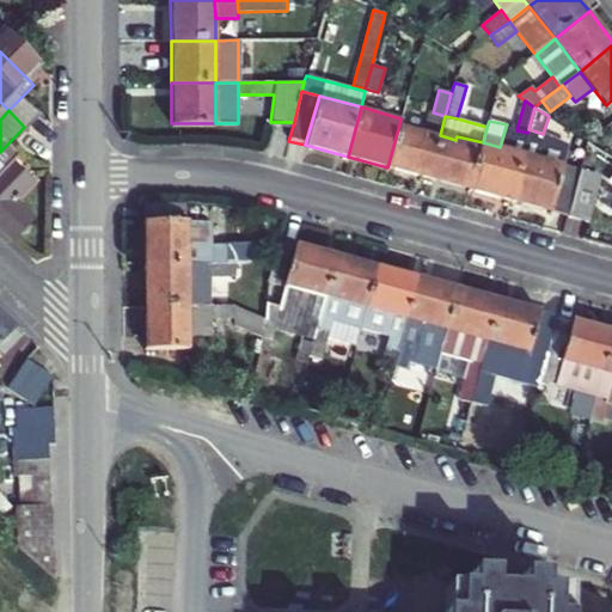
[(399,124),(387,167),(428,178),(440,135),(399,124)]
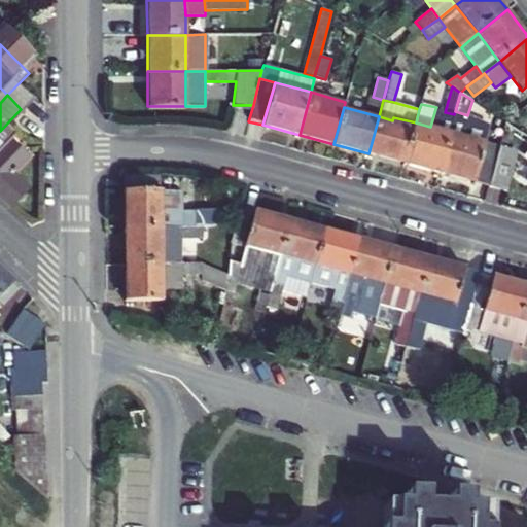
[(435,109),(430,127),(450,132),(454,114),(445,112),(435,109)]
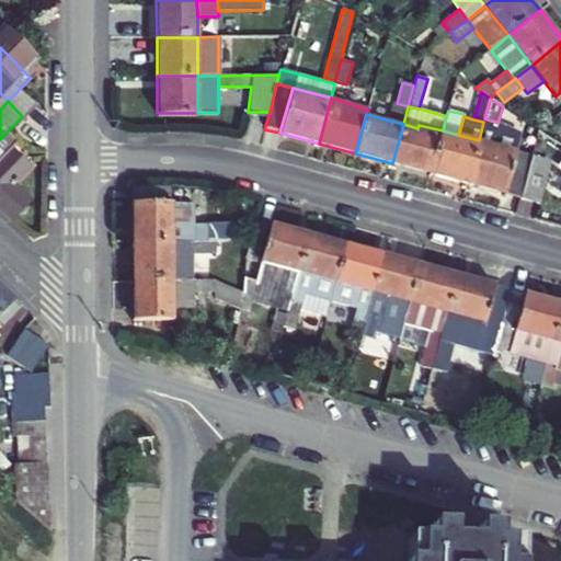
[(497,123),(484,118),(483,122),(479,140),(516,151),(521,133),(502,124),(497,123)]
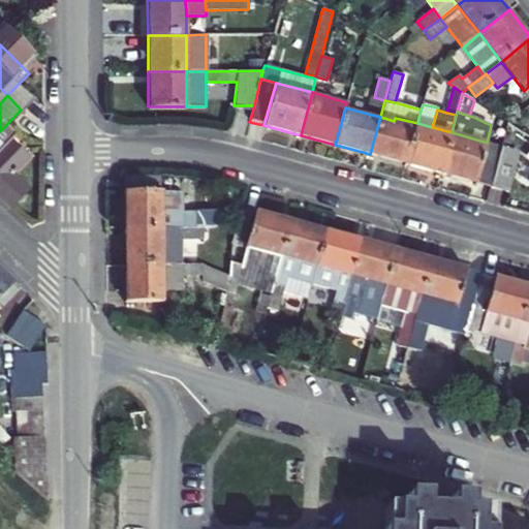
[(394,121),(380,117),(370,154),(406,164),(416,127),(394,121)]
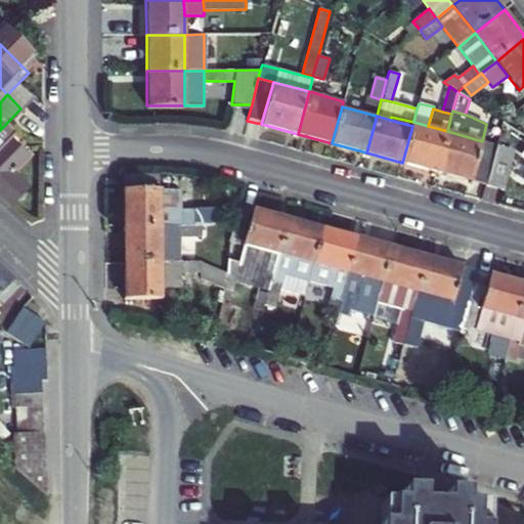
[(437,172),(447,131),(428,126),(413,122),(412,126),(402,163),(437,172)]
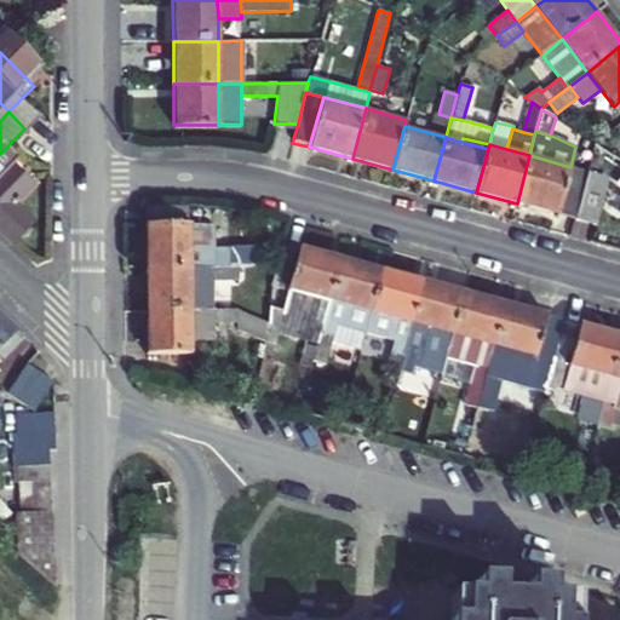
[(558,214),(570,167),(529,155),(517,204),(558,214)]
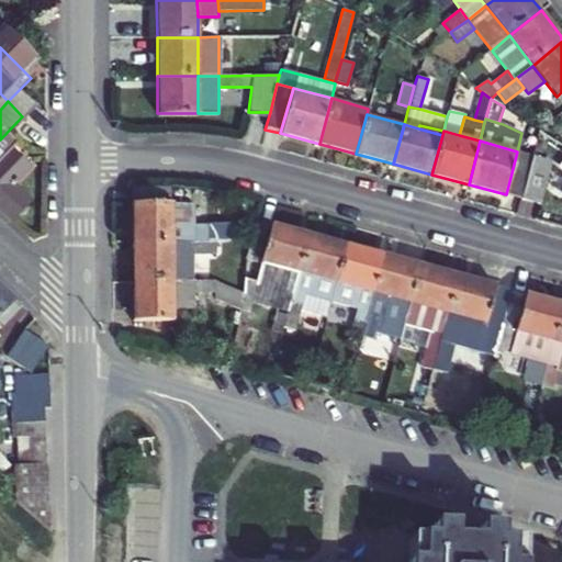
[(517,152),(506,194),(524,199),(536,156),(517,152)]
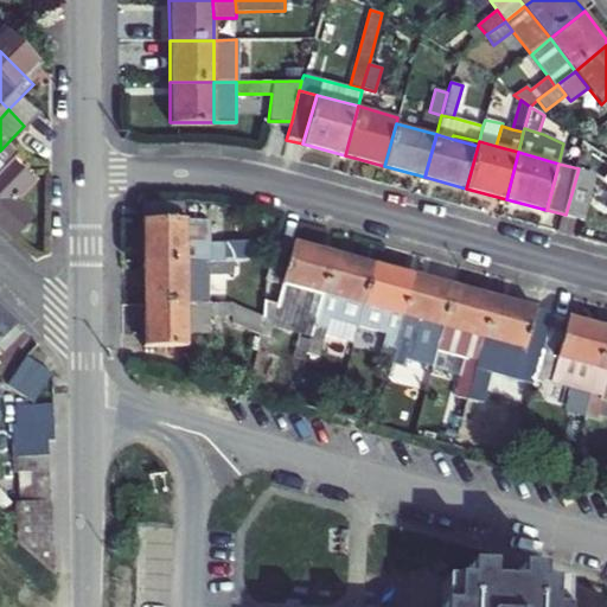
[(595,173),(579,168),(566,215),(583,219),(595,173)]
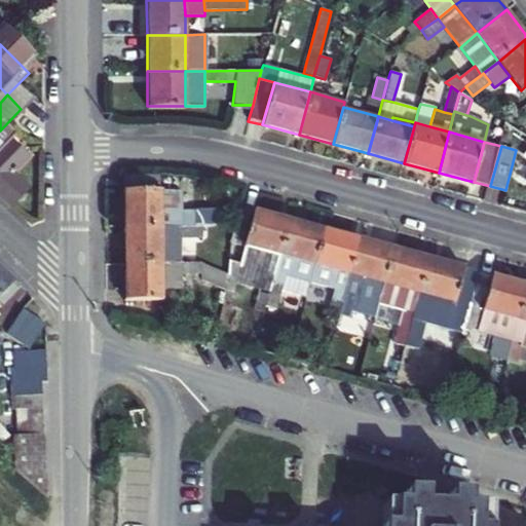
[(2,157),(0,159),(0,214),(15,198),(0,183),(0,182),(13,168),(2,157)]
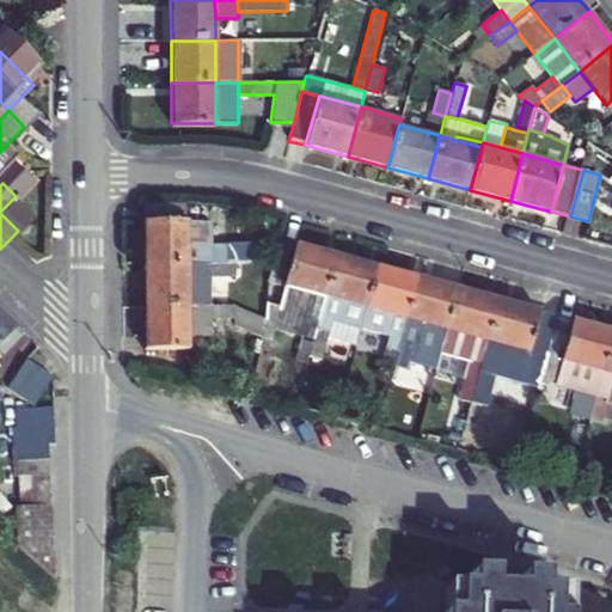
[(188,264),(210,264),(210,243),(210,220),(188,221),(188,264)]
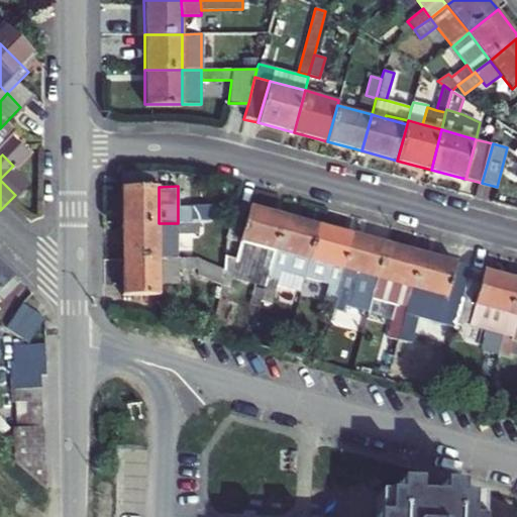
[(121,223),(159,223),(159,187),(120,187),(121,223)]
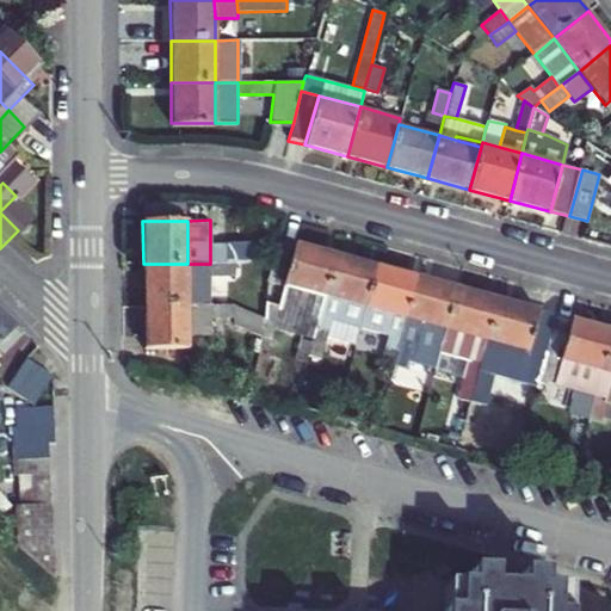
[(269,275),(269,281),(282,284),(294,241),(279,238),(269,275)]
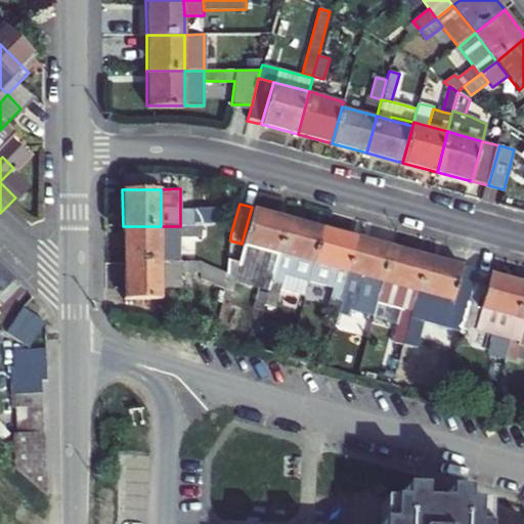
[(290,217),(252,207),(242,244),(279,255),(290,217)]
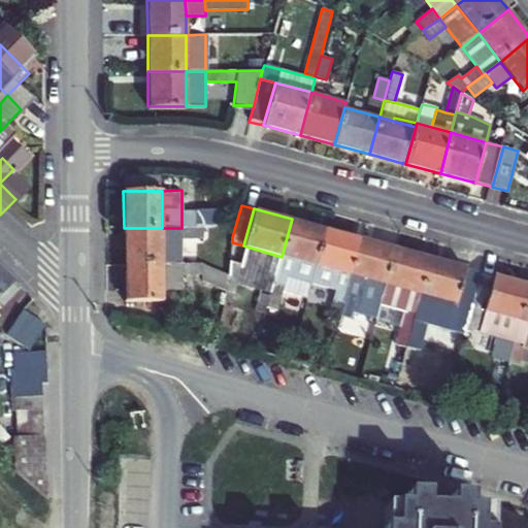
[(182,209),(182,228),(202,227),(225,227),(225,209),(182,209)]
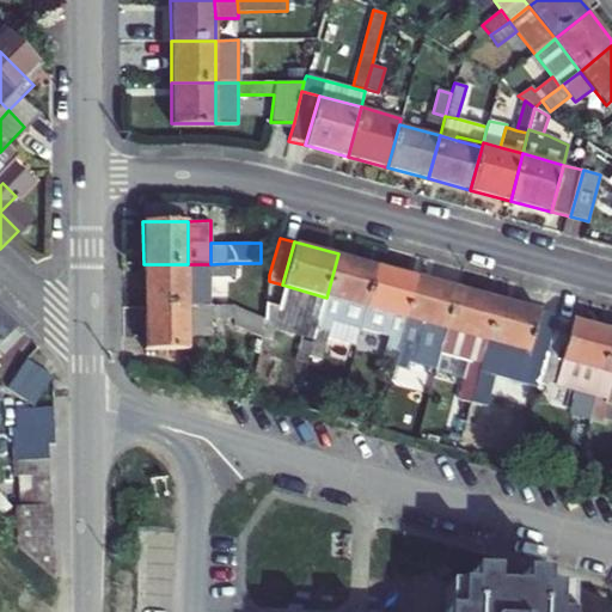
[(338,254),(326,298),(366,308),(379,264),(338,254)]
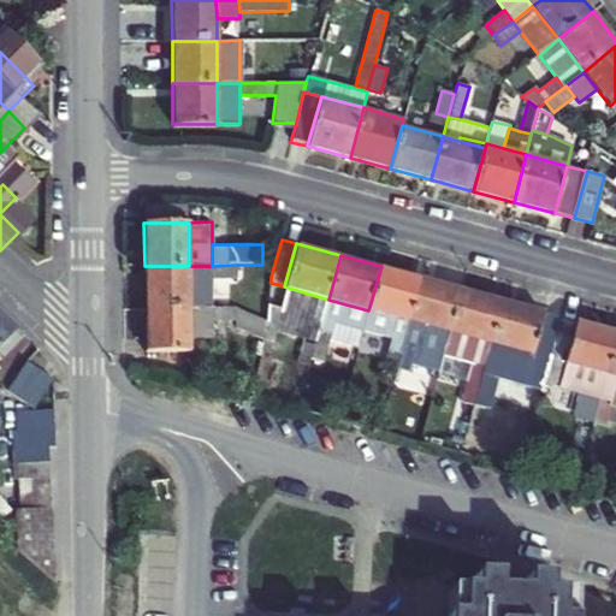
[(236,278),(236,265),(212,266),(212,279),(236,278)]
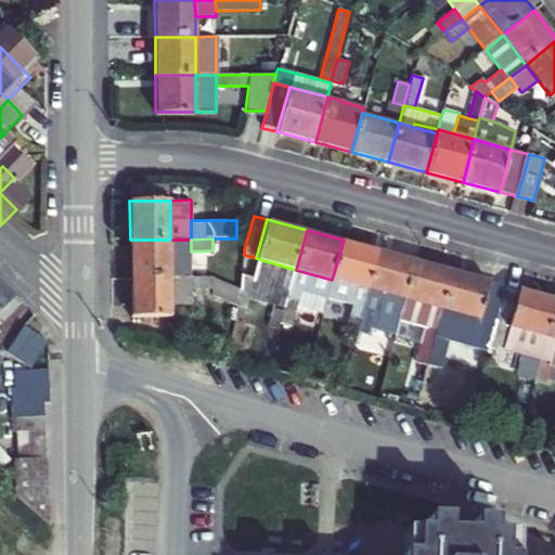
[(170,278),(170,240),(130,240),(130,279),(170,278)]
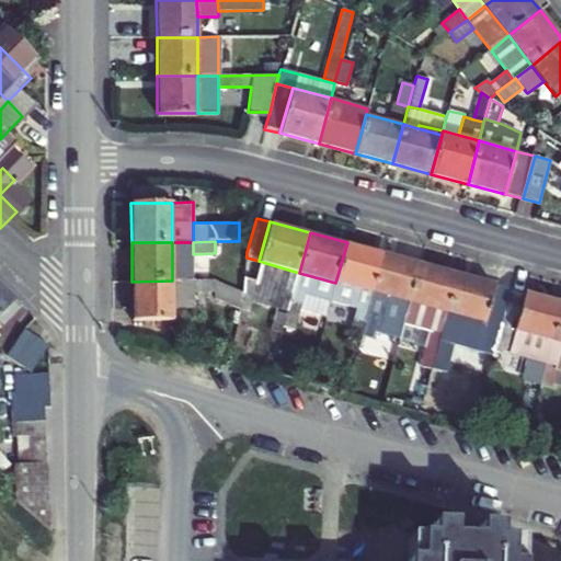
[(193,254),(193,242),(172,242),(172,281),(193,281),(193,254)]
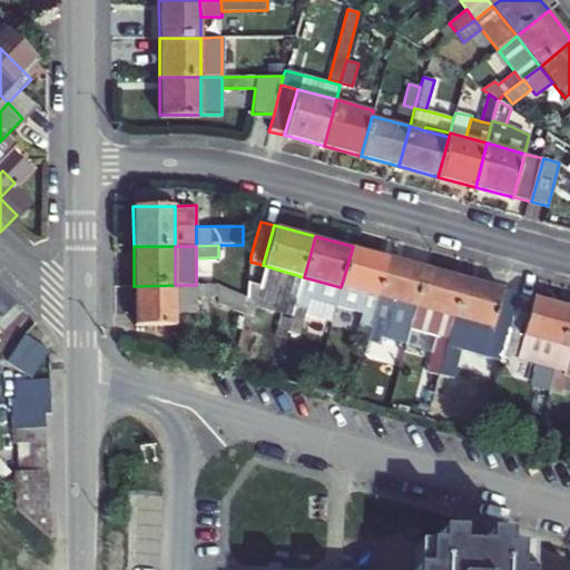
[(353,246),(341,287),(380,297),(391,257),(353,246)]
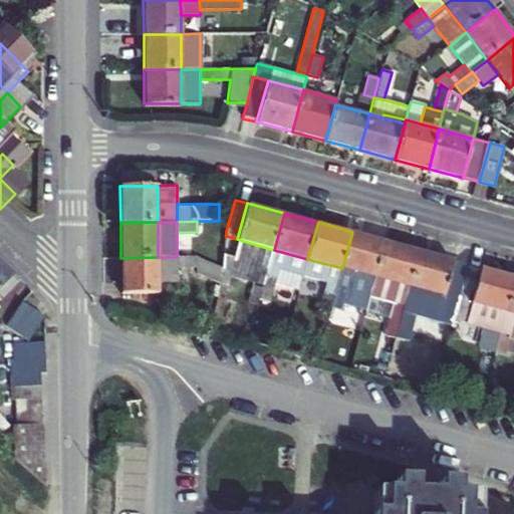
[(342,268),(375,277),(386,241),(352,232),(342,268)]
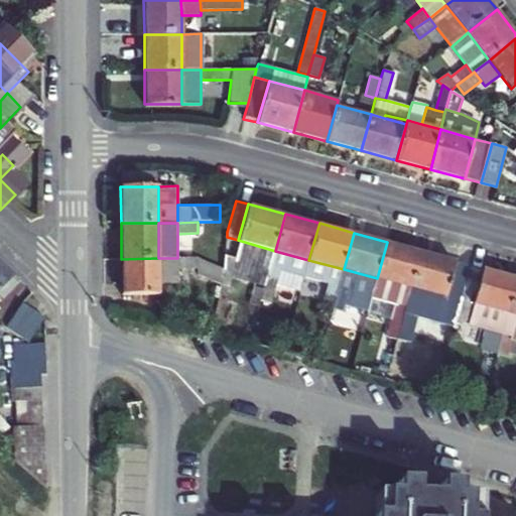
[(234,258),(238,240),(227,237),(225,255),(234,258)]
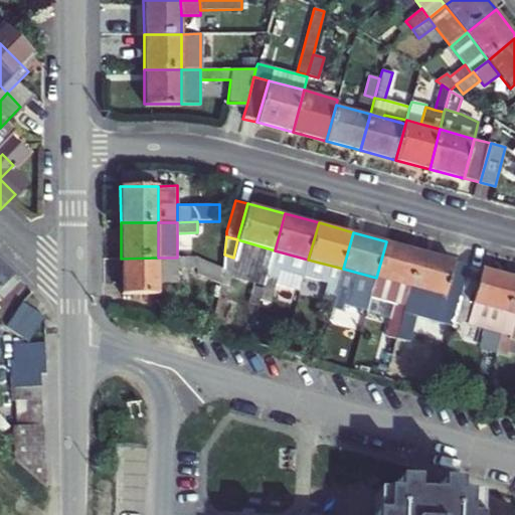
[(275,250),(237,239),(233,258),(224,254),(221,269),(219,285),(228,288),(230,278),(253,284),(248,297),(261,301),(275,250)]
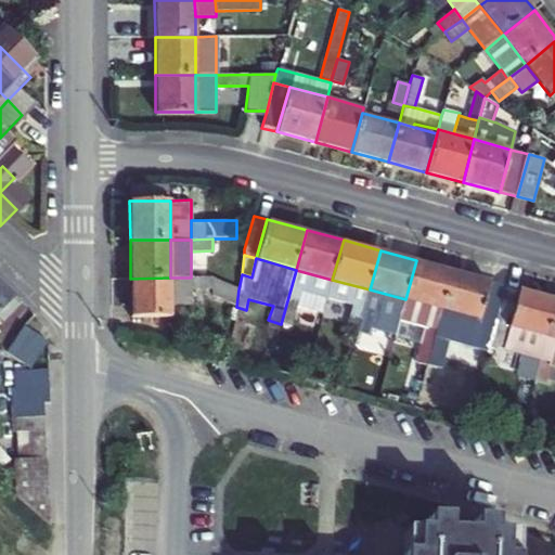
[(416,260),(405,299),(442,309),(453,271),(416,260)]
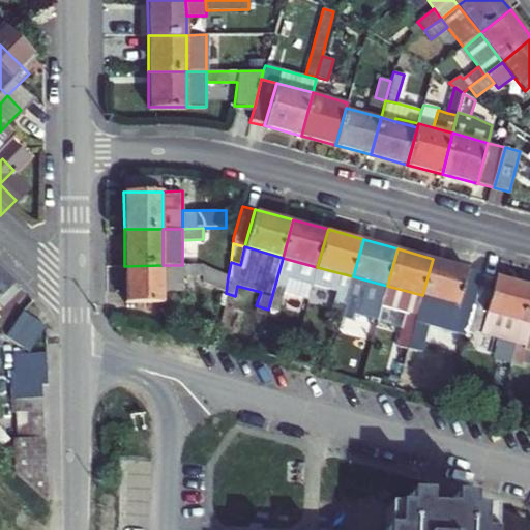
[(317,267),(283,258),(268,310),(277,312),(287,277),(313,285),(317,267)]
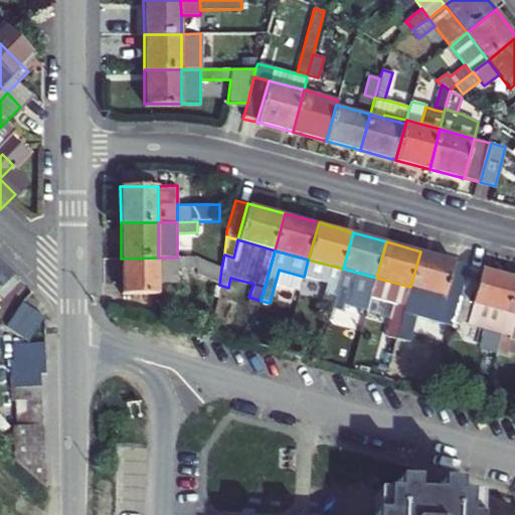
[(420,251),(410,287),(445,297),(455,261),(420,251)]
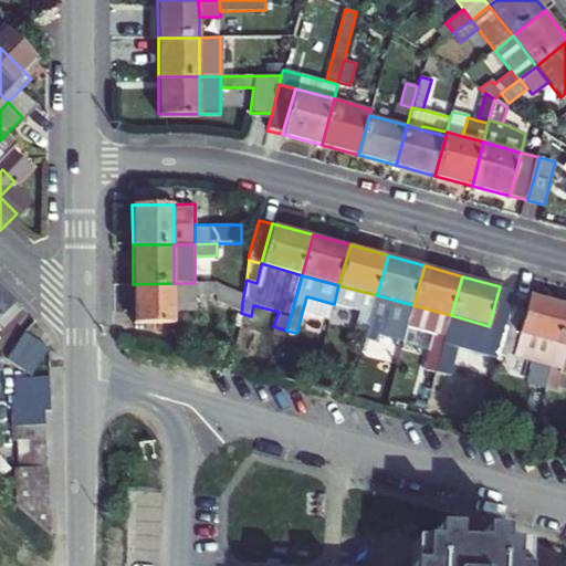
[(174,311),(174,283),(133,284),(133,324),(174,324),(174,311)]
